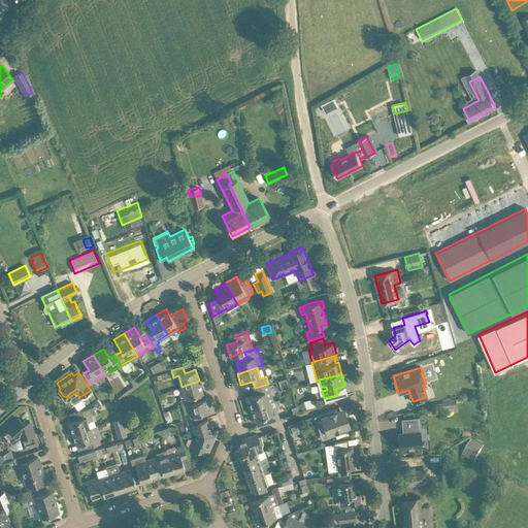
[(297,377),(290,378),(292,386),(299,385),(297,377)]
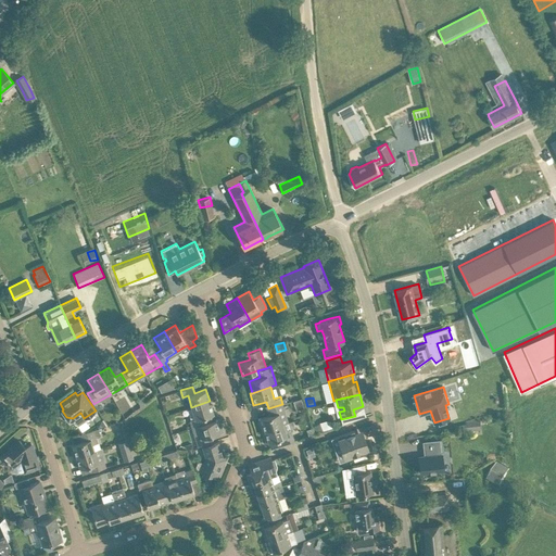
[(190,420),(192,428),(204,424),(202,417),(214,413),(210,401),(191,407),(196,418),(190,420)]
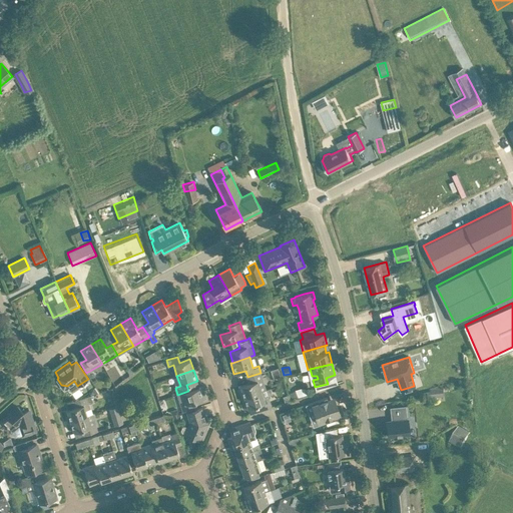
[(247,377),(249,383),(238,387),(241,398),(264,391),(266,390),(261,373),(247,377)]
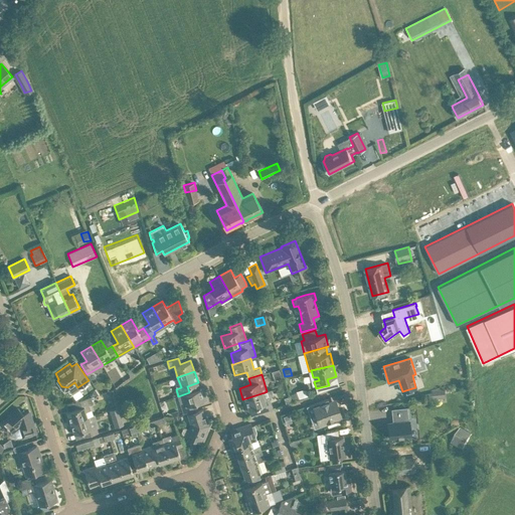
[(189,392),(178,396),(183,413),(195,409),(193,403),(206,399),(202,387),(189,392)]
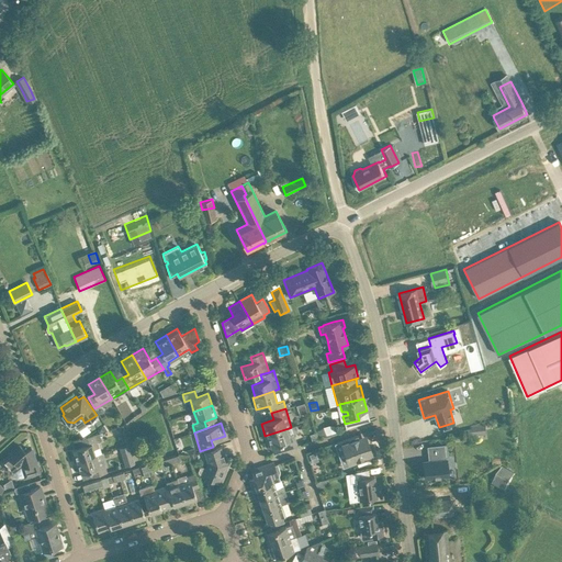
[(333,433),(329,424),(323,426),(326,434),(326,435),(333,433)]
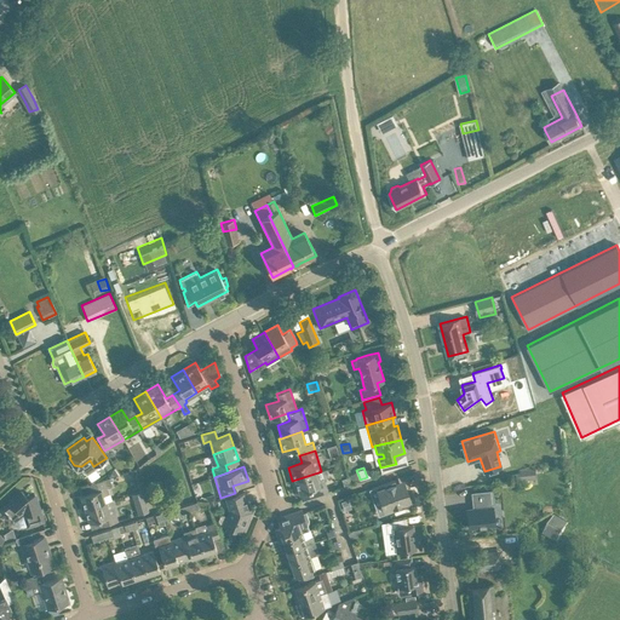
[(517,472),(520,484),(540,482),(538,469),(517,472)]
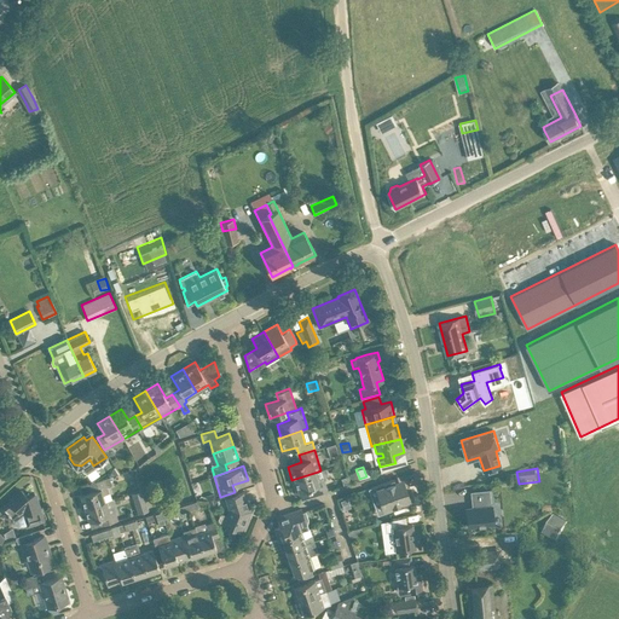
[(320,478),(318,472),(291,480),(296,493),(311,489),(313,496),(328,491),(323,476),(320,478)]
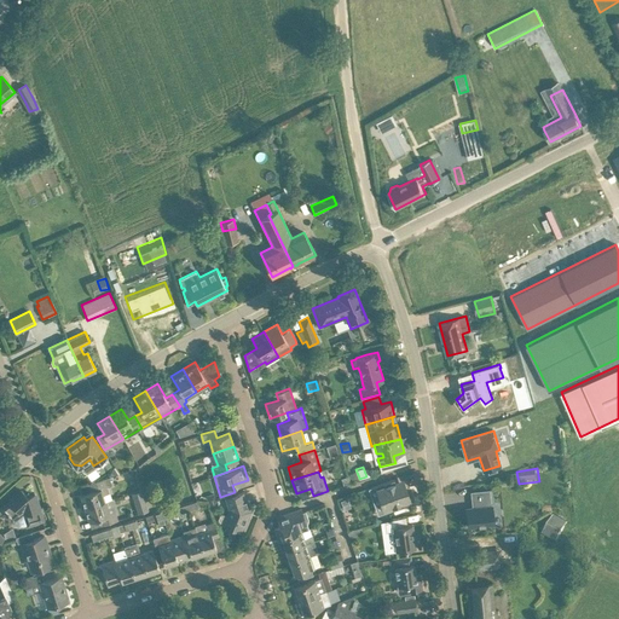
[(81,508),(85,508),(105,501),(103,495),(109,492),(108,486),(111,485),(109,476),(91,482),(93,490),(77,495),(81,508)]
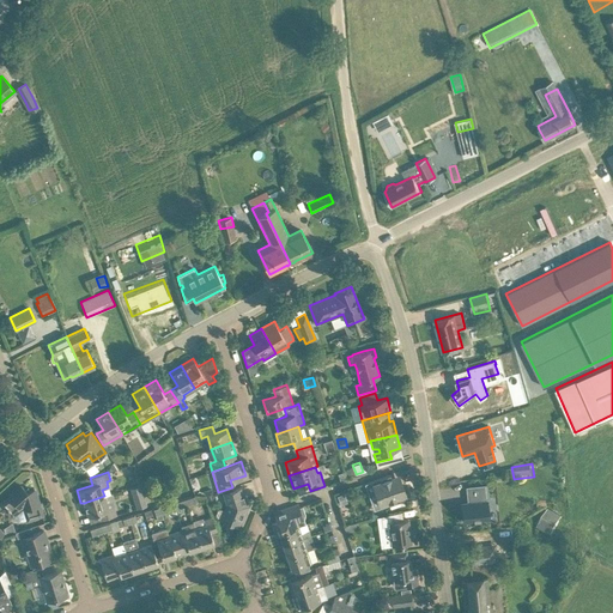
[(380,478),(364,484),(369,495),(375,492),(380,504),(387,502),(388,504),(400,501),(399,498),(406,495),(401,480),(399,474),(392,477),(390,474),(380,478)]
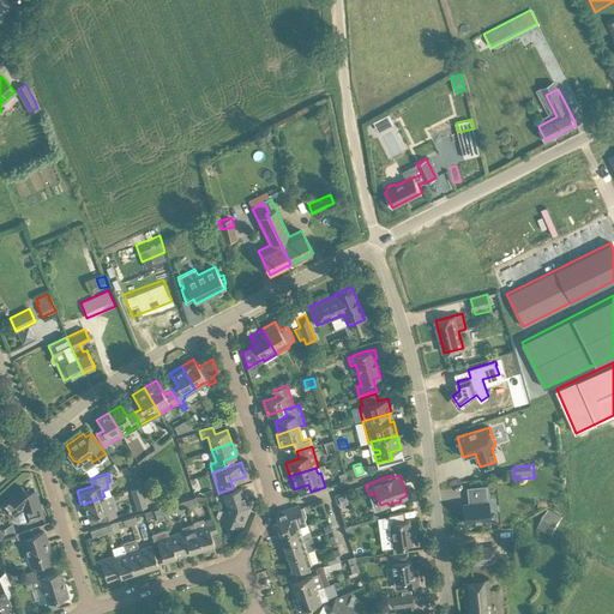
[(1,505),(12,516),(23,506),(28,521),(42,516),(34,489),(26,492),(22,486),(1,505)]
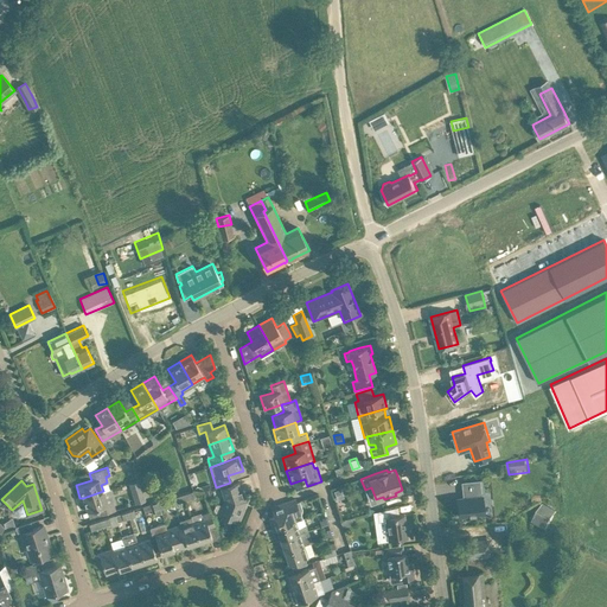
[(457,498),(459,517),(484,513),(483,496),(480,496),(479,480),(462,483),(464,498),(457,498)]
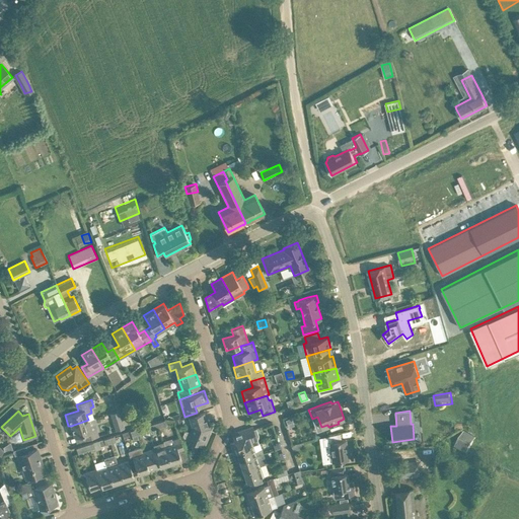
[(188,439),(203,445),(210,428),(205,412),(190,417),(193,427),(191,432),(188,431),(184,431),(182,435),(184,437),(188,439)]
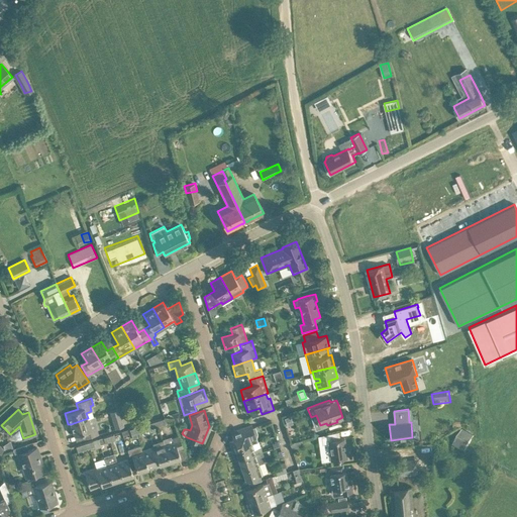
[(180,416),(173,418),(176,424),(182,422),(180,416)]
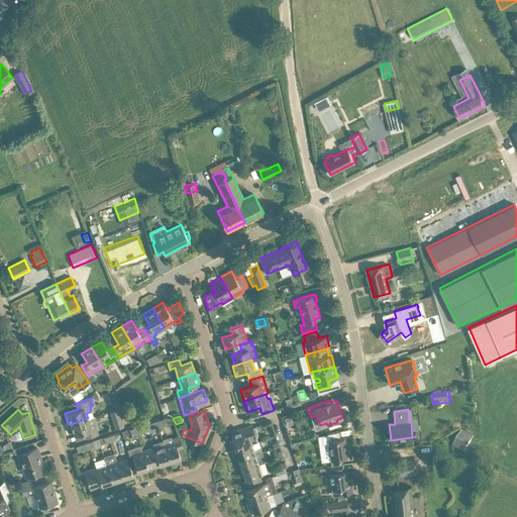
[(292,416),(284,418),(287,425),(294,423),(292,416)]
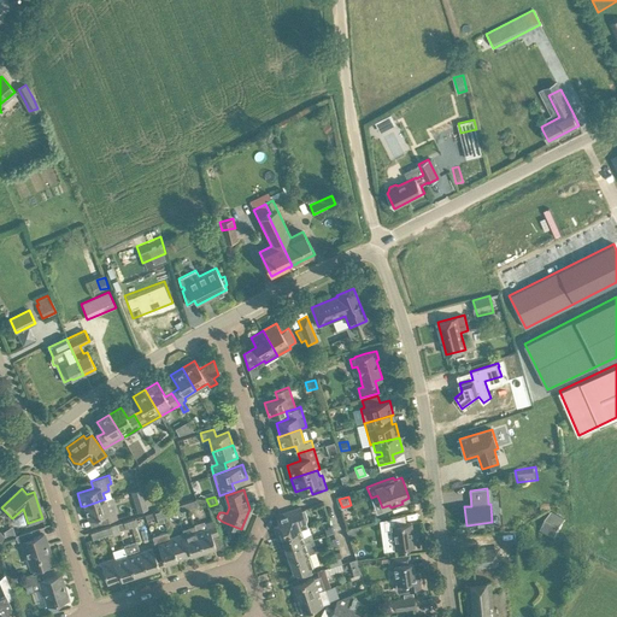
[(105,499),(84,506),(88,519),(101,515),(104,523),(117,518),(113,505),(111,498),(105,499)]
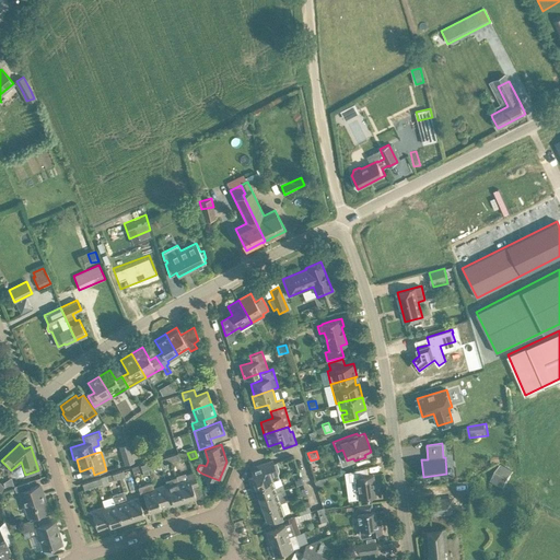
[(131,453),(124,455),(126,464),(135,462),(132,455),(131,453)]
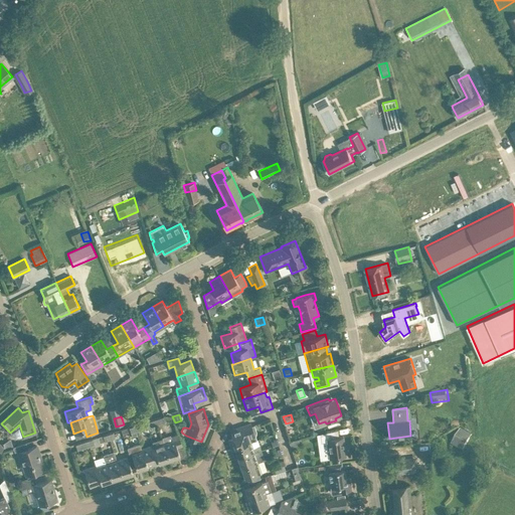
[(147,427),(148,427),(158,424),(156,418),(145,421),(147,427)]
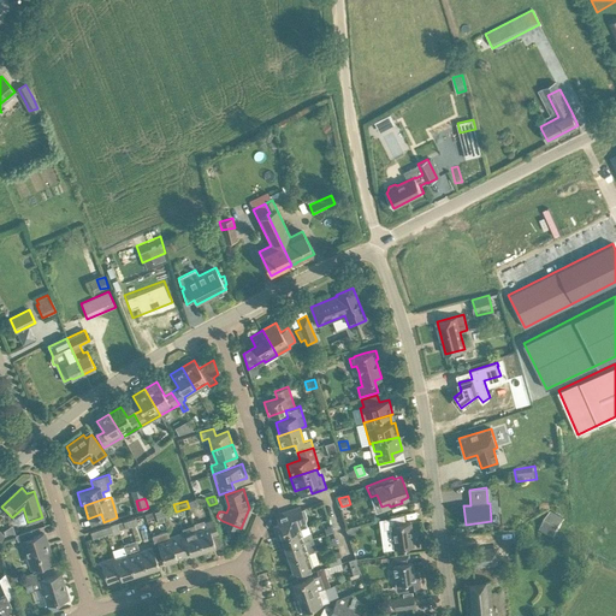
[(173,504),(160,509),(163,516),(169,514),(176,511),(173,504)]
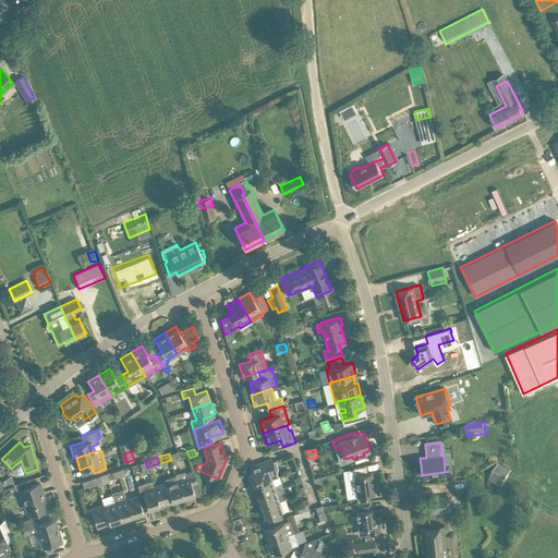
[(275,468),(271,458),(250,465),(252,473),(250,473),(251,475),(247,476),(251,486),(271,478),(269,470),(275,468)]
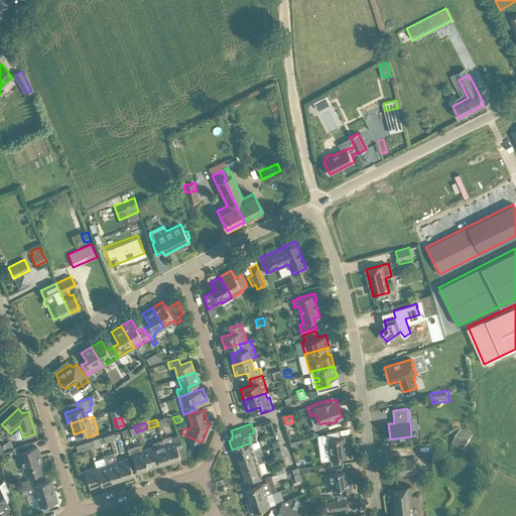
[(331,459),(336,459),(346,457),(344,437),(340,437),(339,430),(329,432),(320,434),(321,442),(328,442),(331,459)]
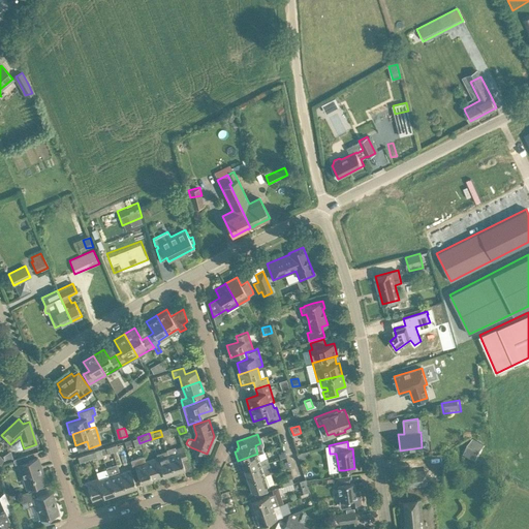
[(463,458),(474,465),(484,447),(473,441),(463,458)]
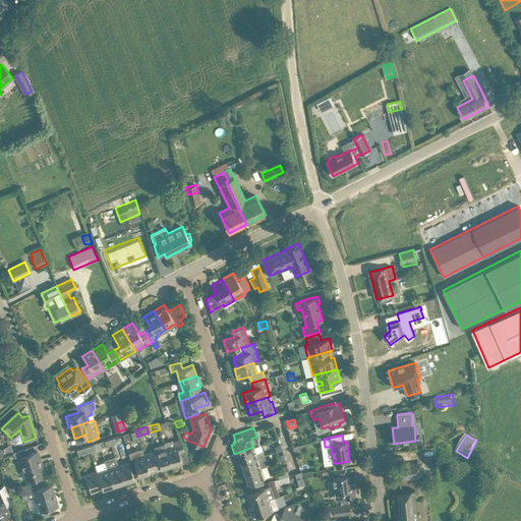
[(174,445),(166,448),(171,465),(182,461),(179,454),(184,453),(180,439),(173,442),(174,445)]
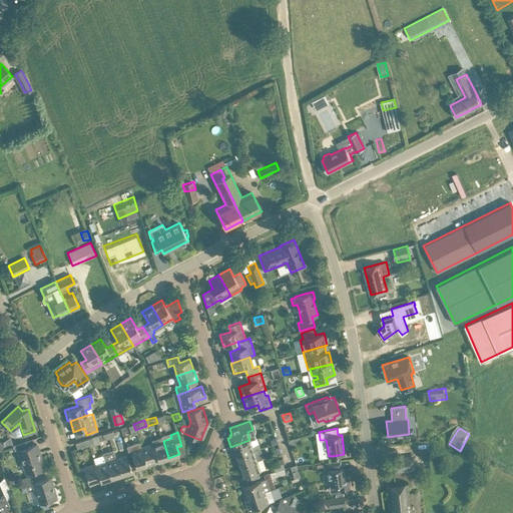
[(152,443),(158,461),(168,458),(163,441),(161,435),(151,439),(152,442),(152,443)]
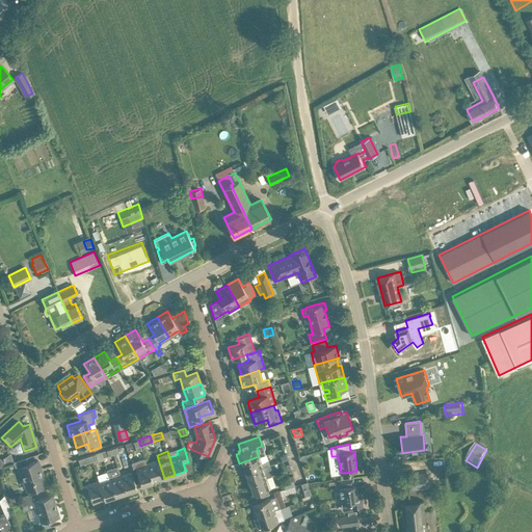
[(80,464),(91,460),(90,455),(78,458),(80,464)]
